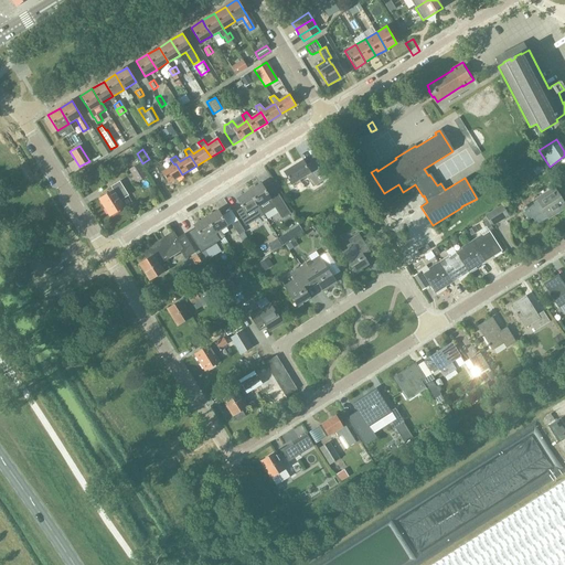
[(321,188),(328,183),(317,167),(309,171),(302,161),(284,172),(291,185),(291,184),(292,188),(300,182),(299,180),(307,176),(313,187),(319,183),(321,188)]
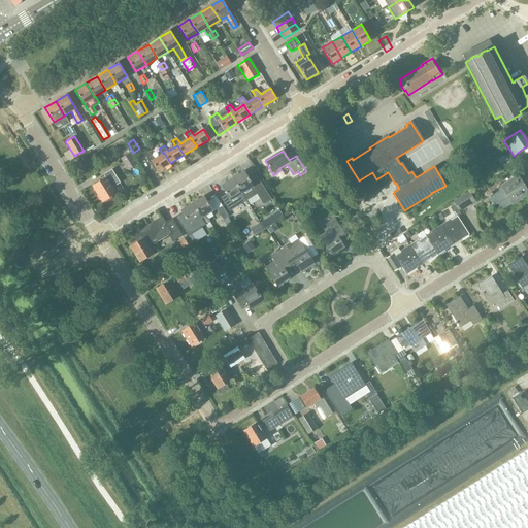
[(322,160),(326,158),(322,151),(318,154),(322,160)]
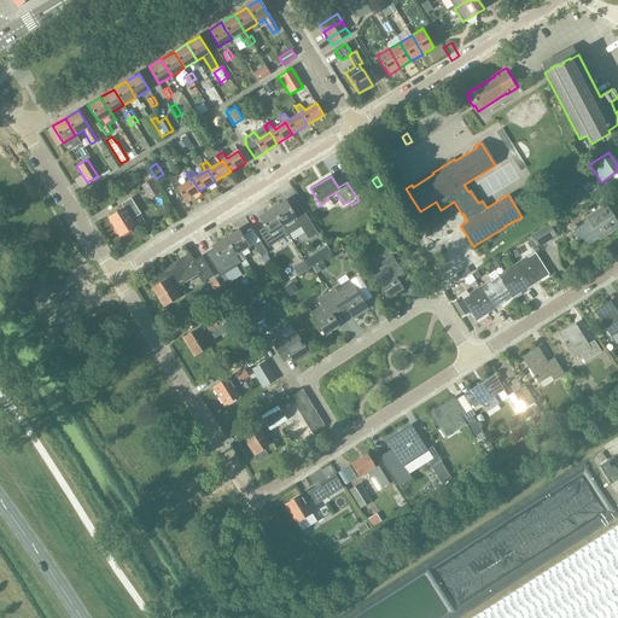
[(141,186),(150,199),(161,193),(152,179),(141,186)]
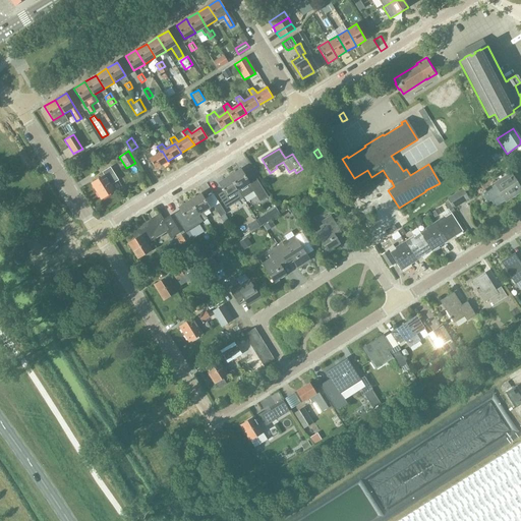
[(156,169),(168,161),(162,151),(161,152),(153,157),(149,152),(143,155),(148,160),(150,159),(156,169)]
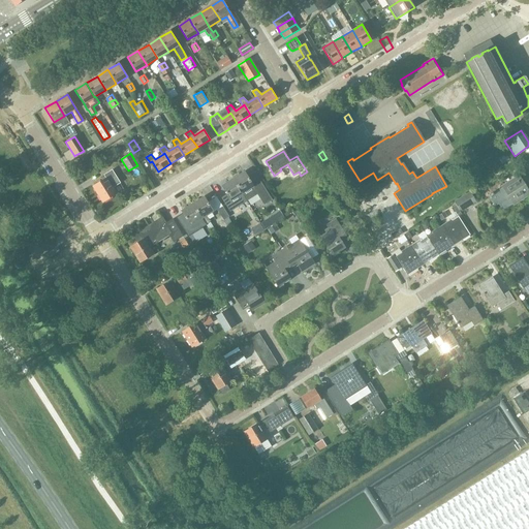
[(116,193),(112,187),(119,183),(112,170),(104,175),(106,178),(93,186),(102,201),(116,193)]
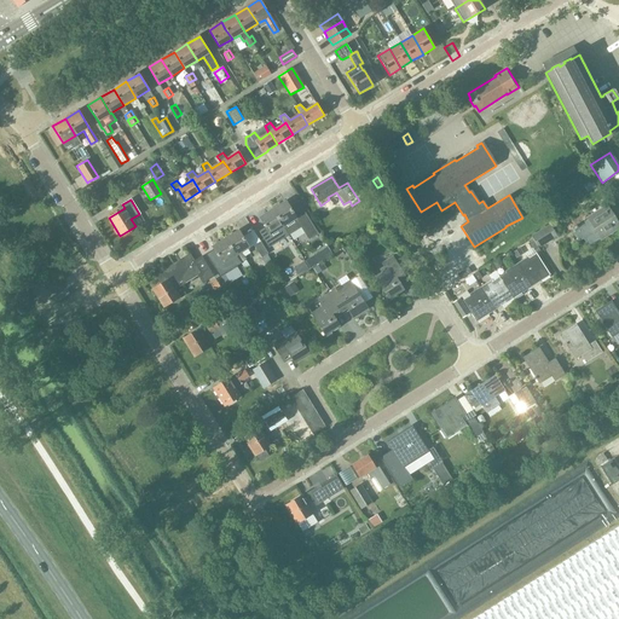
[(317,233),(301,207),(293,212),(289,207),(285,201),(272,209),(277,215),(288,235),(301,227),(308,239),(317,233)]
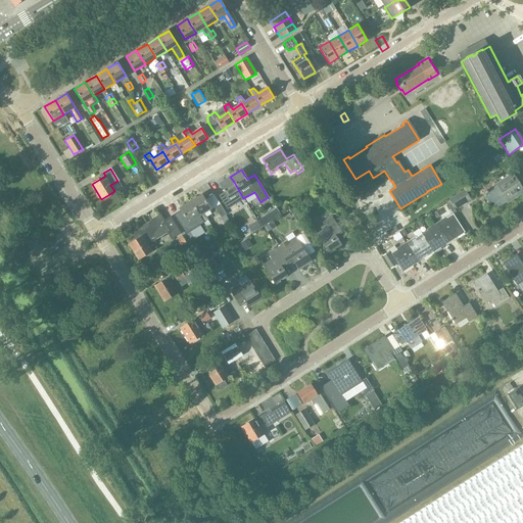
[(496,207),(522,191),(513,175),(482,194),(488,204),(492,201),(496,207)]
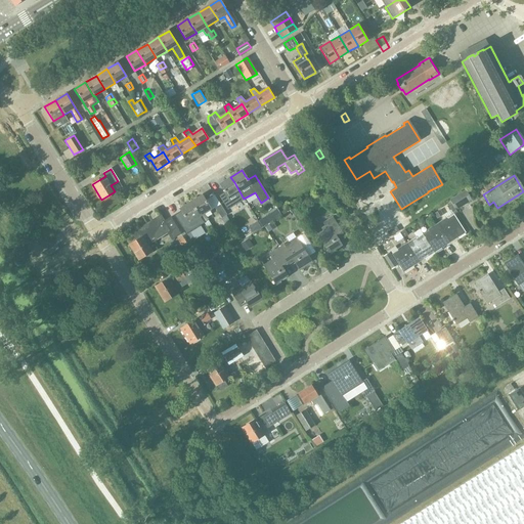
[(244,199),(234,182),(230,177),(219,183),(228,199),(234,195),(238,202),(244,199)]
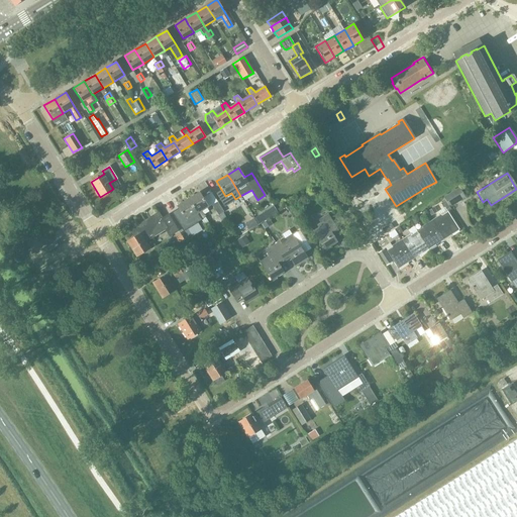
[(446,209),(466,197),(459,188),(443,198),(445,201),(440,203),(443,208),(444,207),(446,209)]
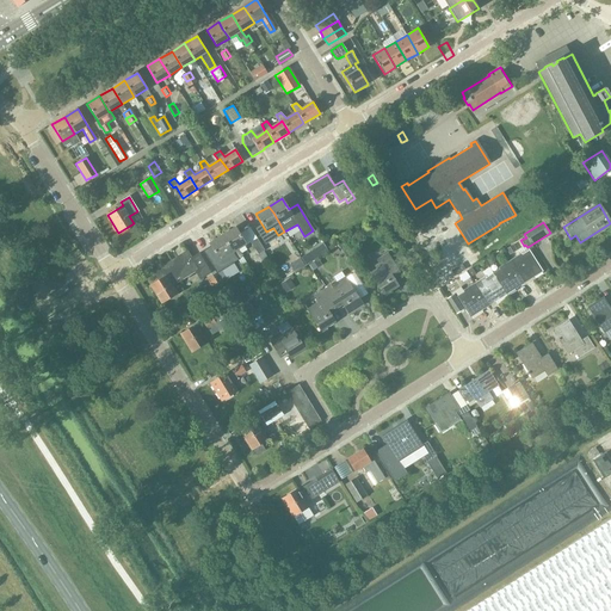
[(375,226),(360,234),(365,242),(371,239),(377,247),(384,242),(375,226)]
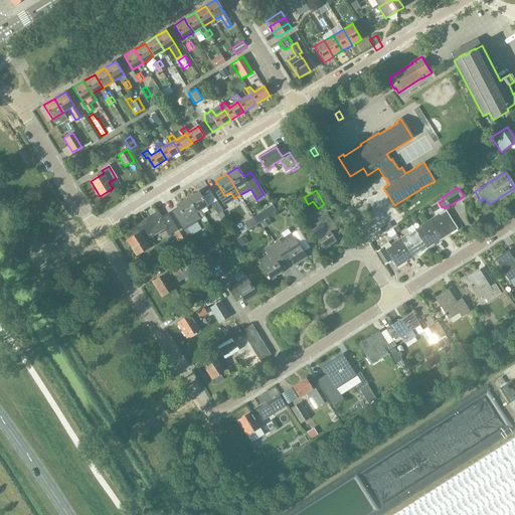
[(187,198),(200,219),(204,216),(200,210),(207,205),(198,191),(187,198)]
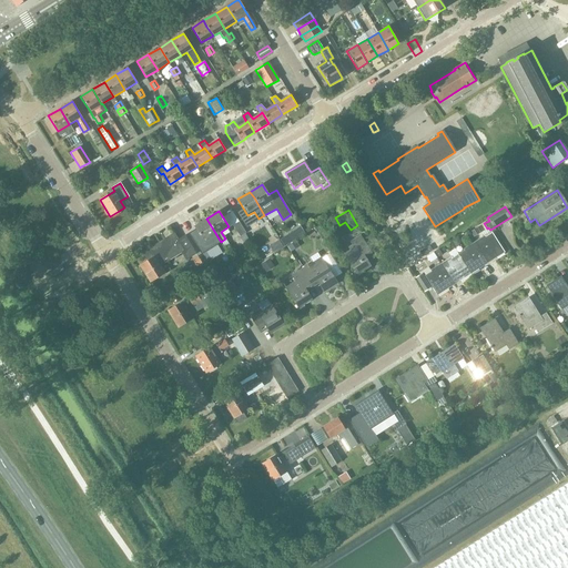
[(174,215),(170,219),(175,230),(181,227),(174,215)]
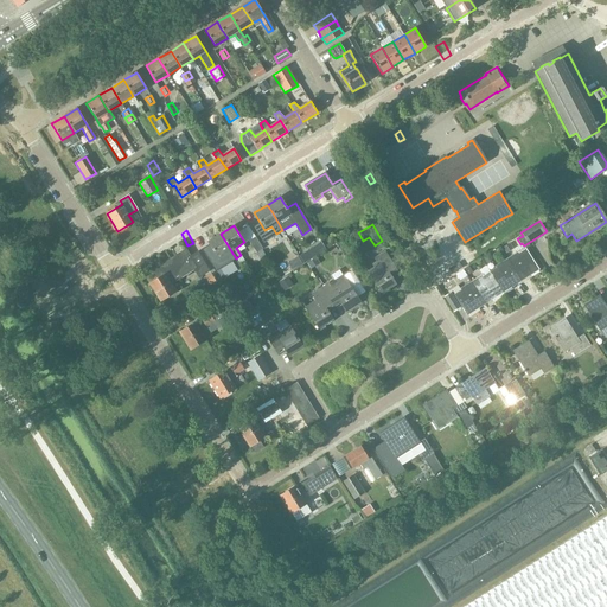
[(236,259),(221,234),(208,242),(209,243),(200,249),(216,272),(236,259)]
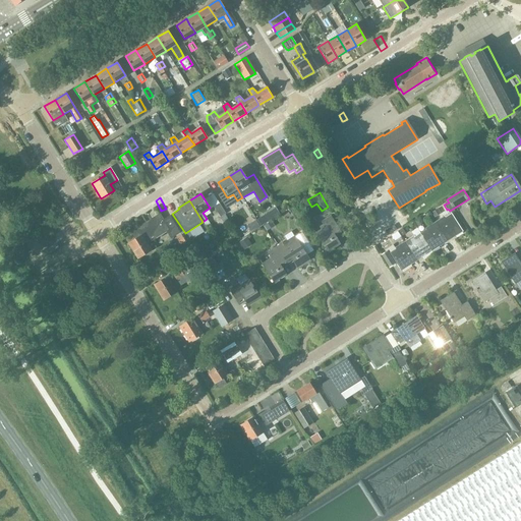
[(224,222),(228,220),(218,203),(213,206),(224,222)]
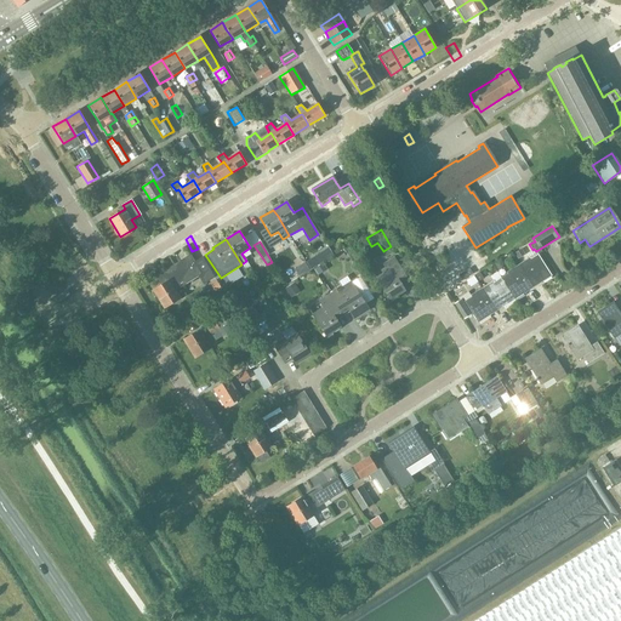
[(164,284),(153,290),(165,308),(181,298),(175,290),(198,277),(203,285),(214,278),(201,257),(198,260),(194,255),(181,263),(180,261),(158,274),(164,284)]
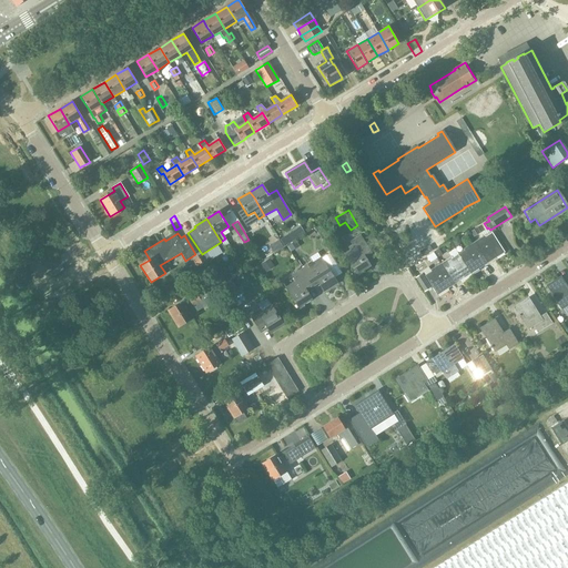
[(484,235),(474,242),(487,263),(505,253),(492,233),(485,236),(484,235)]
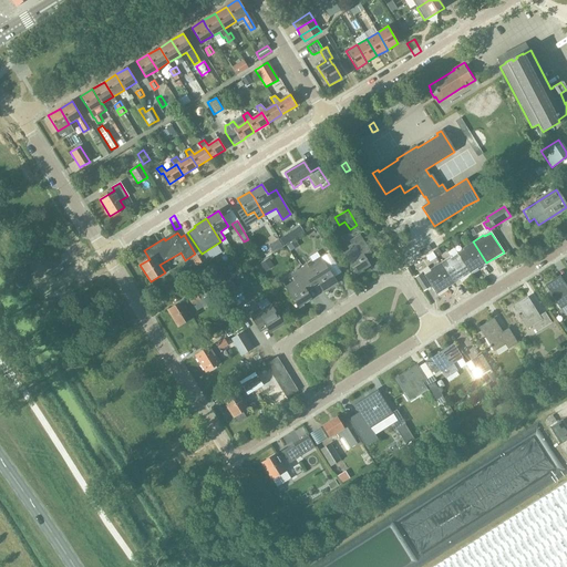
[(351,251),(344,256),(356,274),(369,266),(366,261),(373,257),(369,249),(368,249),(359,236),(350,241),(352,245),(348,248),(351,251)]
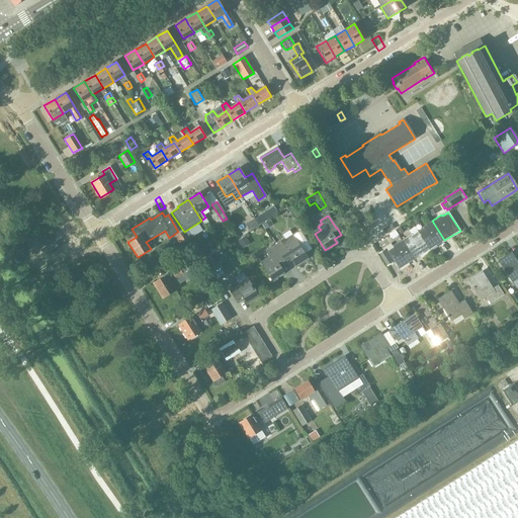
[(429,250),(444,240),(432,221),(423,227),(424,229),(418,232),(429,250)]
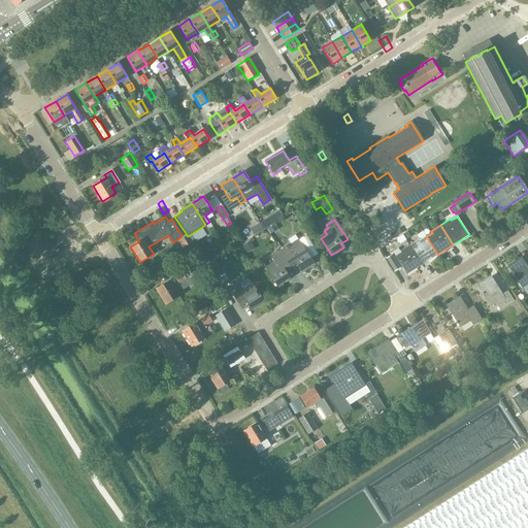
[(392,238),(401,233),(398,228),(390,234),(392,238)]
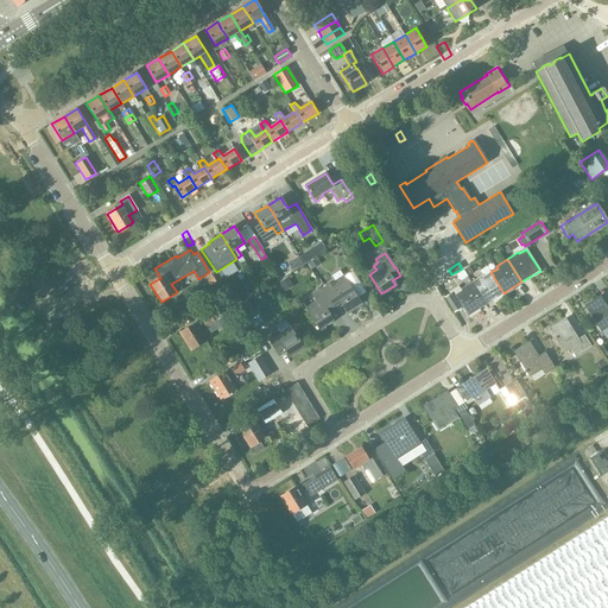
[(463,270),(456,276),(460,280),(468,276),(463,270)]
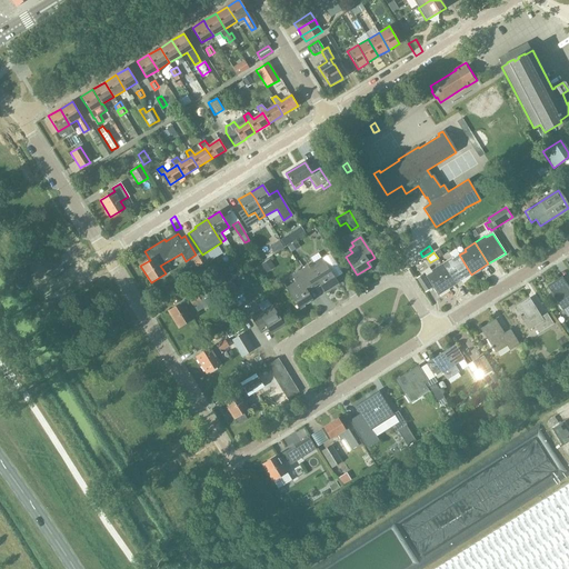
[(455,285),(471,275),(459,255),(452,259),(452,257),(441,263),(455,285)]
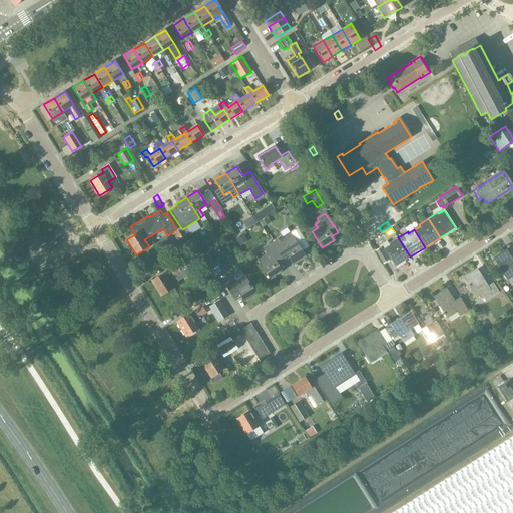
[(173,234),(177,241),(182,238),(178,231),(173,234)]
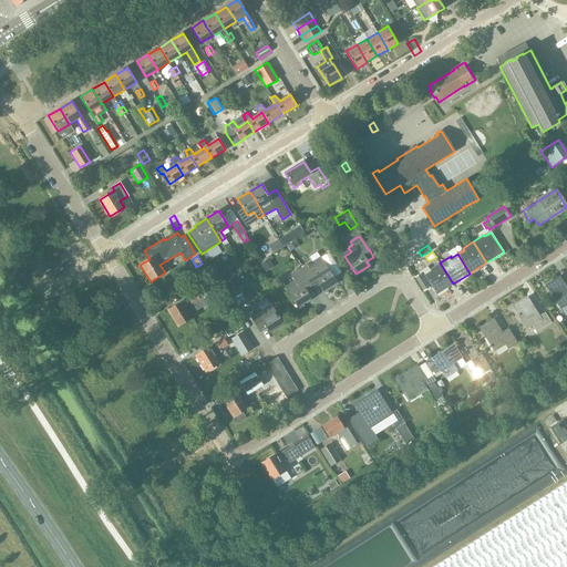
[(312,261),(300,269),(313,290),(320,287),(322,290),(336,282),(321,259),(313,264),(312,261)]
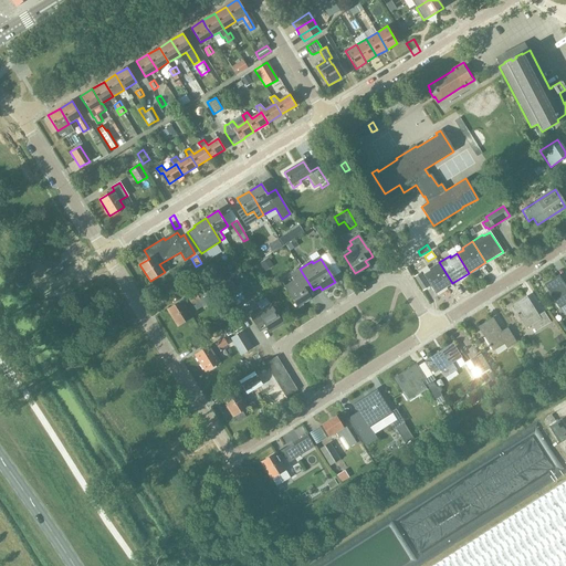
[(435,294),(452,283),(439,262),(429,269),(429,271),(422,274),(435,294)]
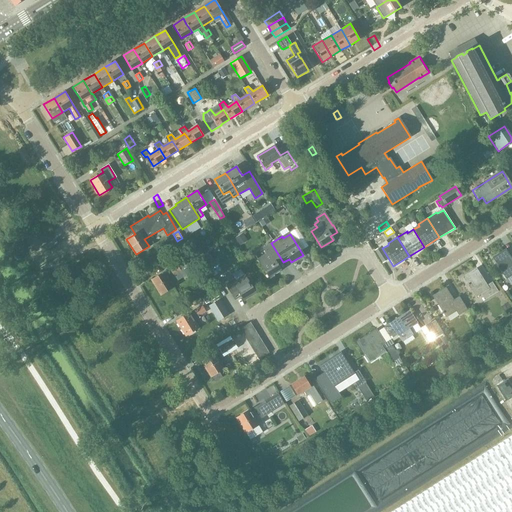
[(258,261),(268,277),(280,270),(278,266),(283,262),(271,243),(263,248),(267,255),(258,261)]
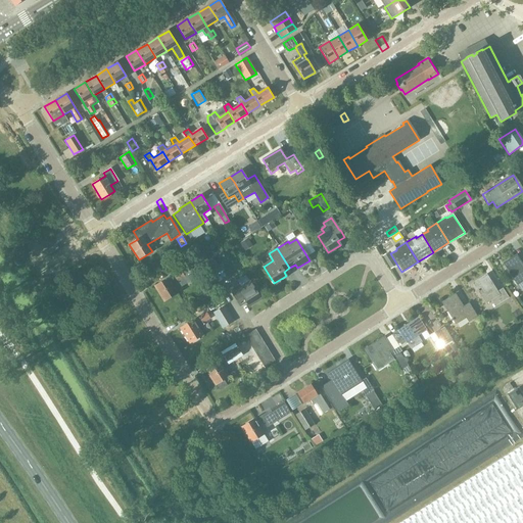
[(382,255),(390,269),(396,265),(388,251),(382,255)]
